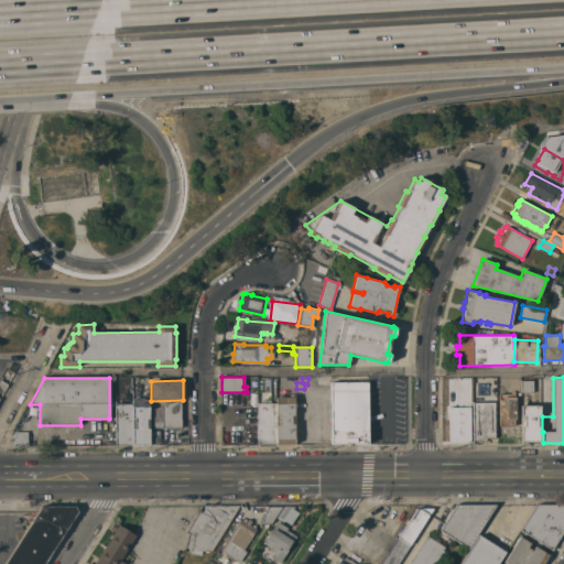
[(532,393),(521,393),(521,380),(532,380),(532,393)]
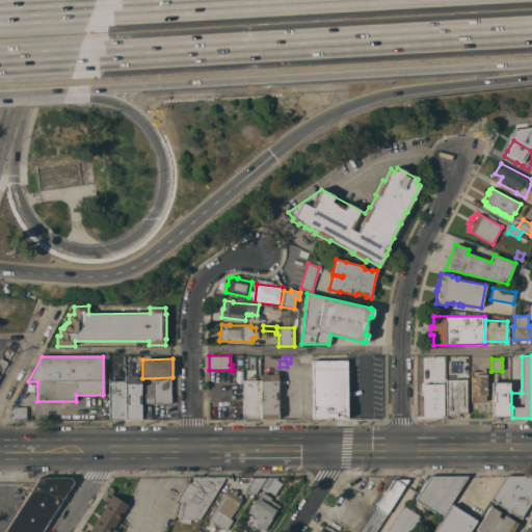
[(313,361),(346,361),(347,419),(335,419),(334,419),(325,419),(324,419),(313,419),(313,361)]
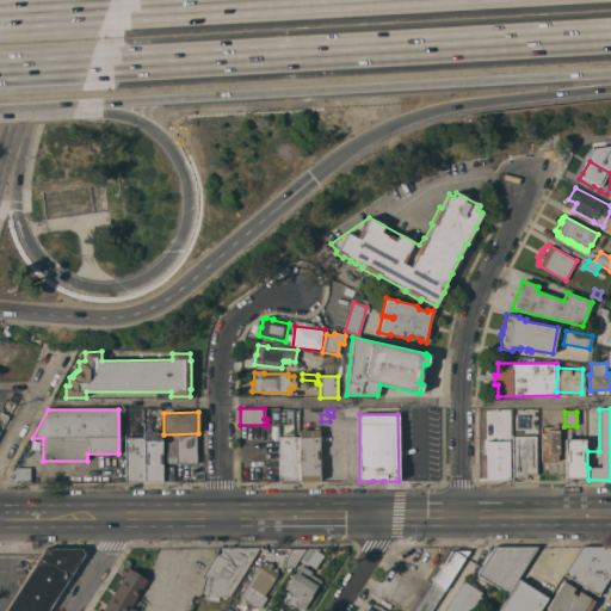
[(557,430),(559,455),(557,455),(557,461),(543,462),(543,464),(541,464),(539,426),(545,426),(545,431),(557,430)]
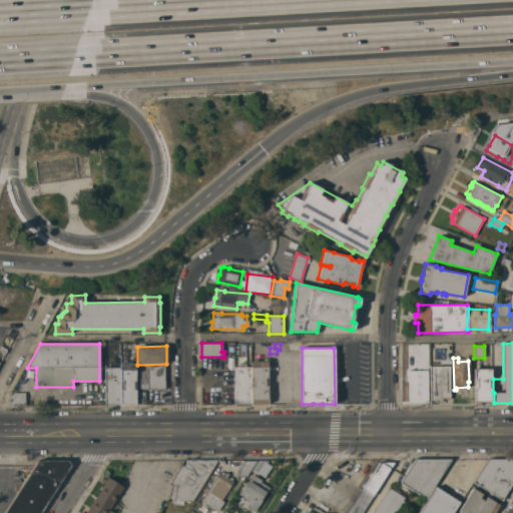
[(268,361),(268,404),(251,404),(251,367),(251,361),(268,361)]
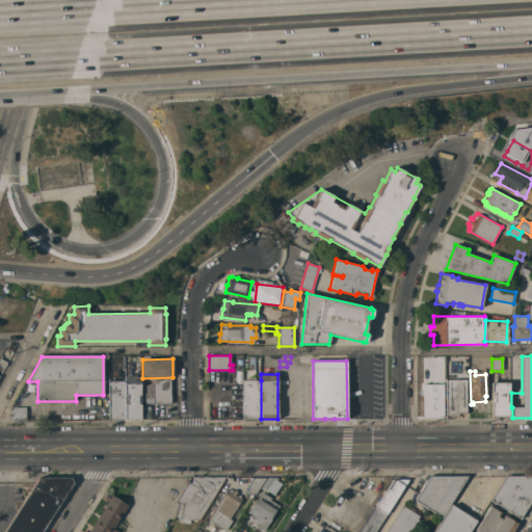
[(126,420),(126,381),(126,377),(141,377),(141,406),(141,420),(126,420)]
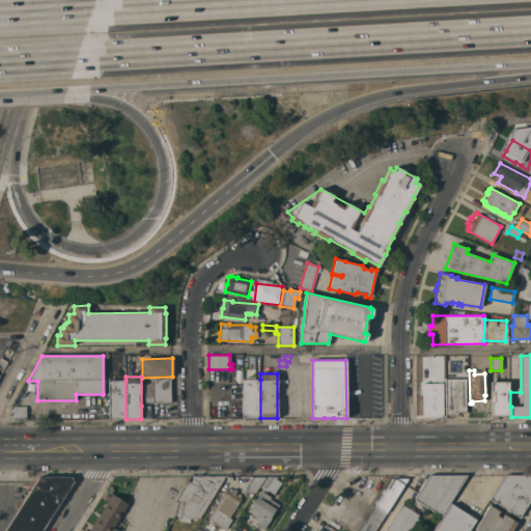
[(170,378),(170,403),(168,403),(168,404),(154,404),(154,403),(143,403),(143,386),(170,378)]
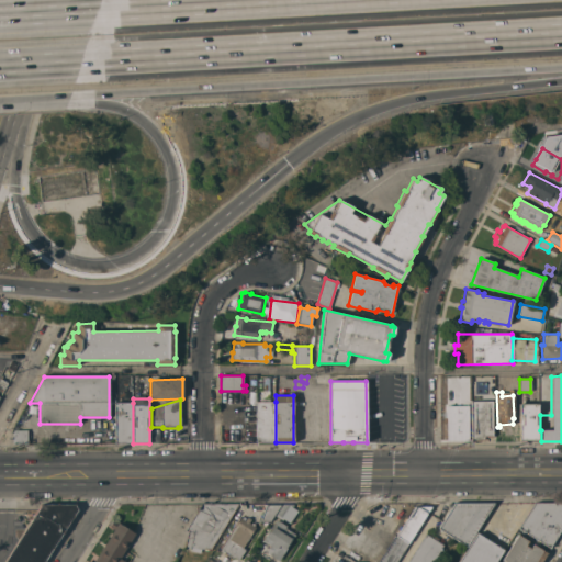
[(538,441),(519,441),(519,404),(520,404),(520,402),(524,402),(524,400),(532,400),(532,401),(535,401),(535,404),(538,404),(538,441)]
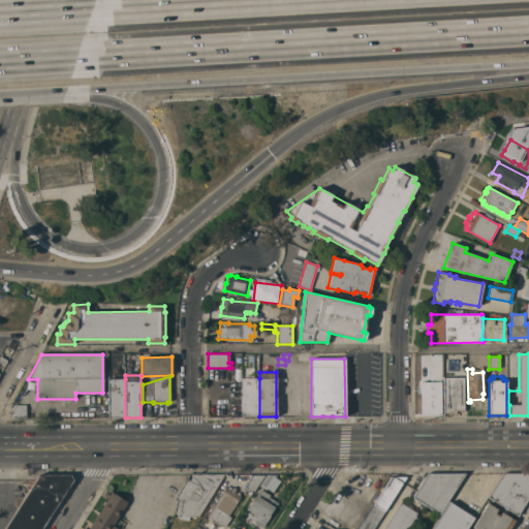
[(444,377),(463,377),(464,410),(456,411),(456,413),(444,415),(444,377)]
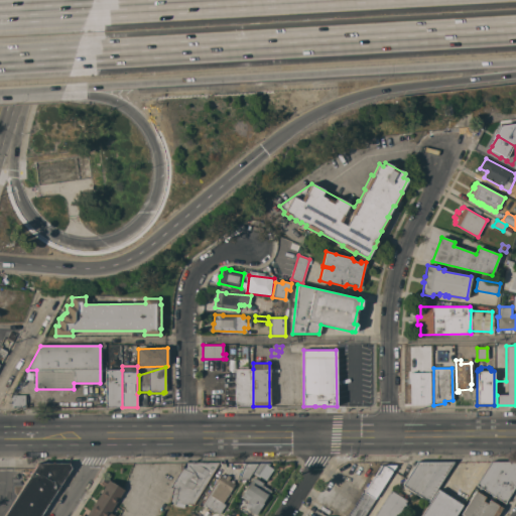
[(253,369),(253,406),(236,407),(236,369),(253,369)]
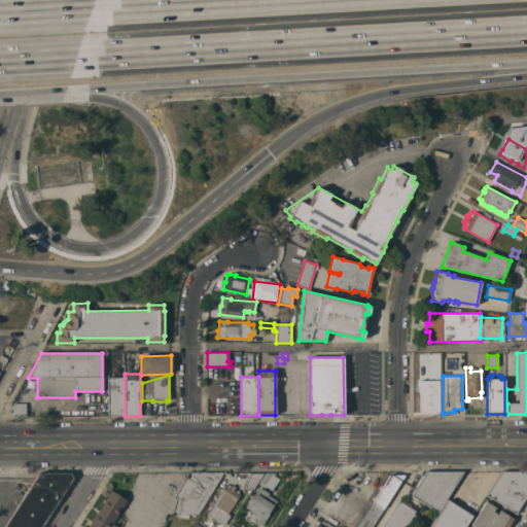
[(108,416),(108,378),(125,378),(125,416),(108,416)]
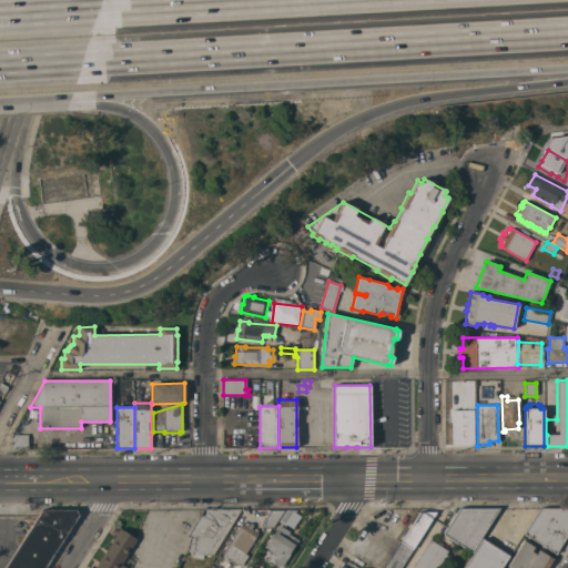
[(474,446),(450,446),(450,423),(449,423),(449,416),(450,416),(450,409),(474,411),(474,446)]
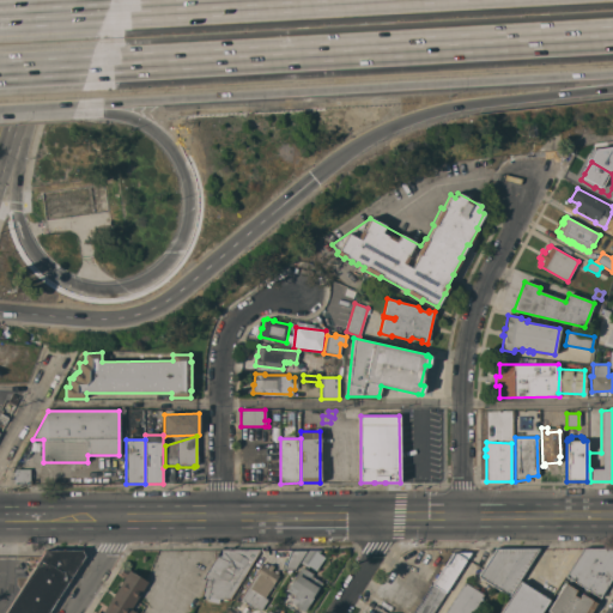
[(163,468),(174,468),(174,484),(163,484),(163,468)]
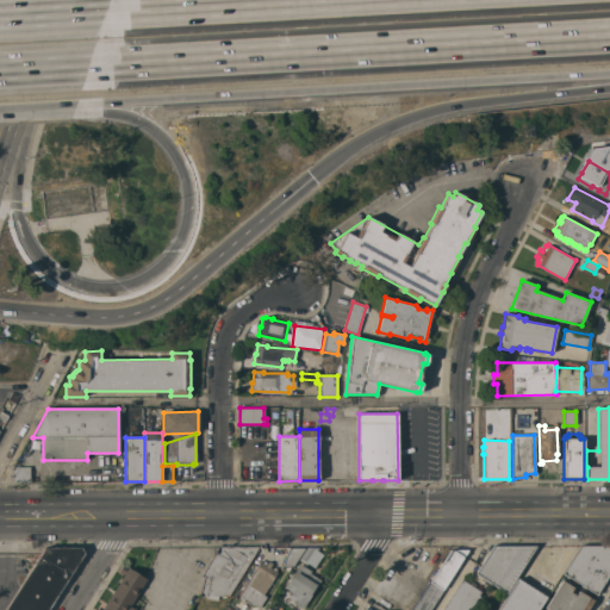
[(30,470),(30,481),(14,481),(14,468),(30,470)]
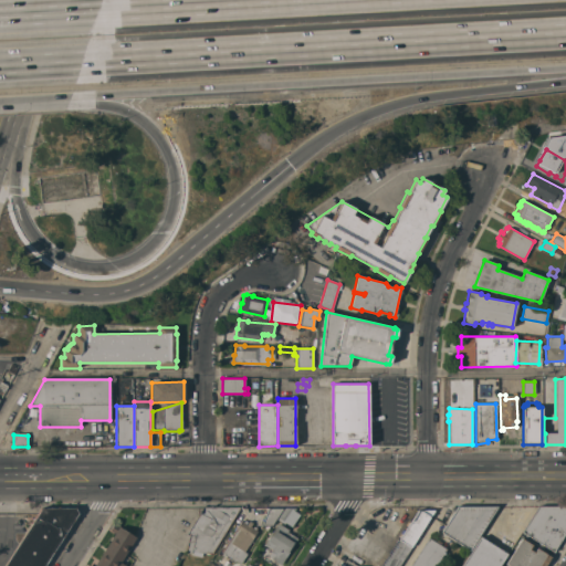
[(565,506),(565,531),(553,552),(523,532),(538,507),(565,506)]
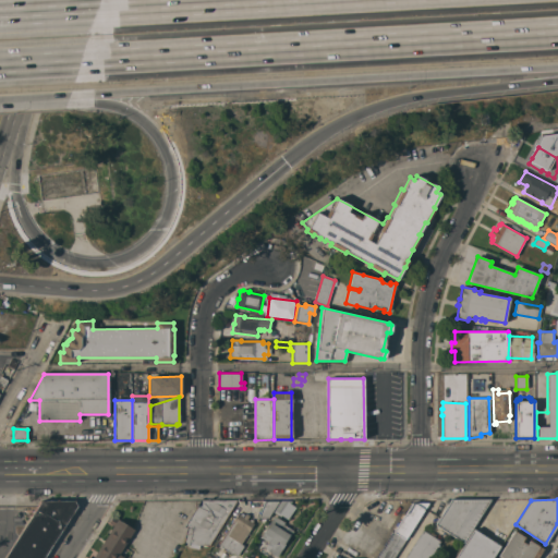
[(268,518),(258,518),(265,500),(280,501),(274,511),(268,518)]
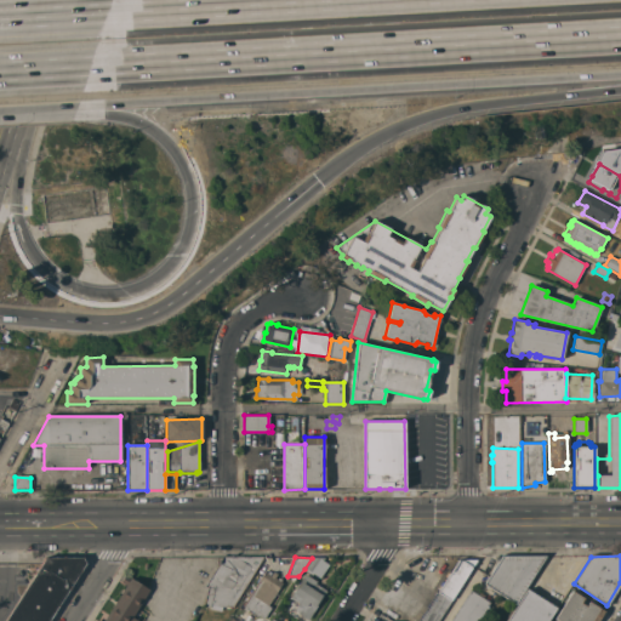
[(516,604),(484,584),(501,557),(545,557),(516,604)]
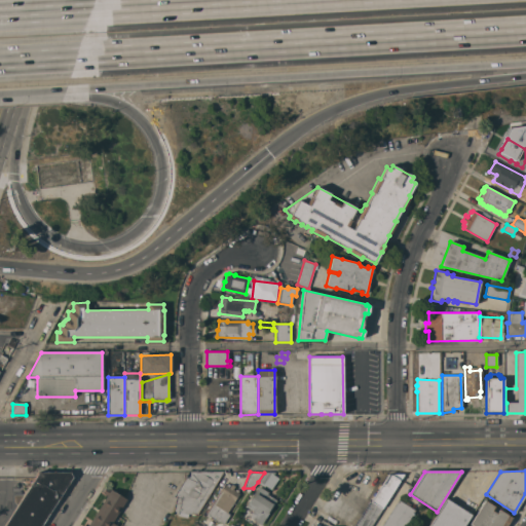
[(188,515),(187,519),(179,517),(180,516),(178,516),(178,515),(173,514),(176,497),(174,497),(189,473),(223,473),(196,516),(191,515),(188,515)]
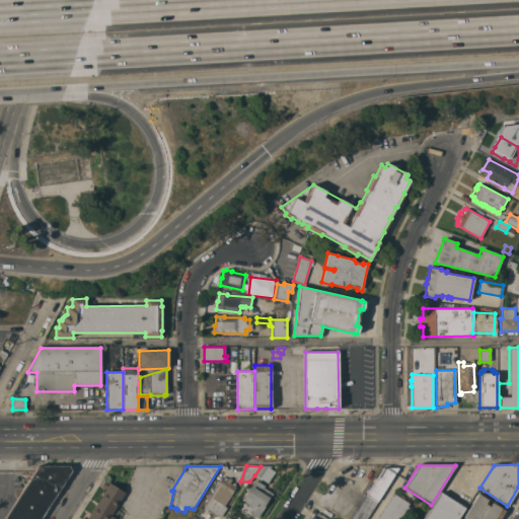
[(275,472),(267,484),(254,475),(261,466),(272,466),(270,469),(275,472)]
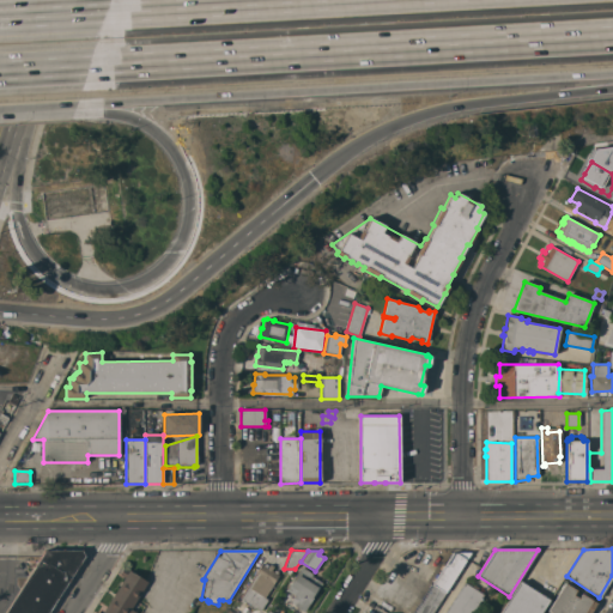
[(48,612),(6,612),(46,552),(82,552),(85,557),(48,612)]
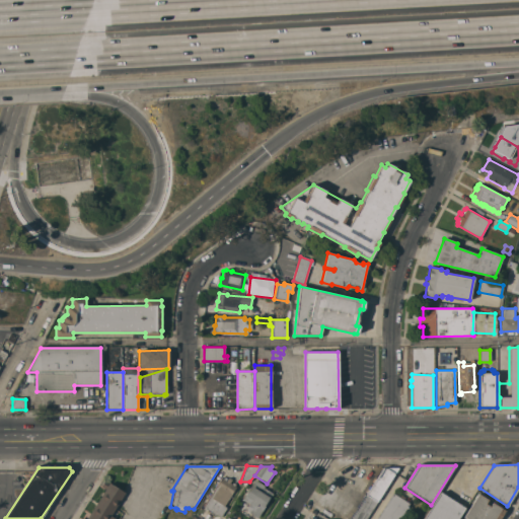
[(369,490),(367,489),(369,486),(371,487),(382,468),(397,468),(365,518),(348,518),(364,495),(365,496),(369,490)]
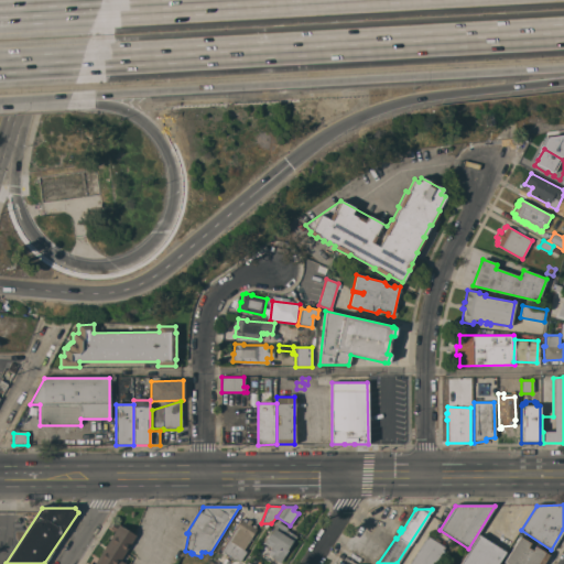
[(242,520),(243,519),(246,520),(245,522),(246,522),(248,519),(251,521),(249,524),(251,527),(252,524),(256,527),(255,528),(256,529),(243,550),(246,552),(239,562),(232,559),(228,563),(226,563),(221,561),(226,554),(220,551),(240,519),(242,520)]
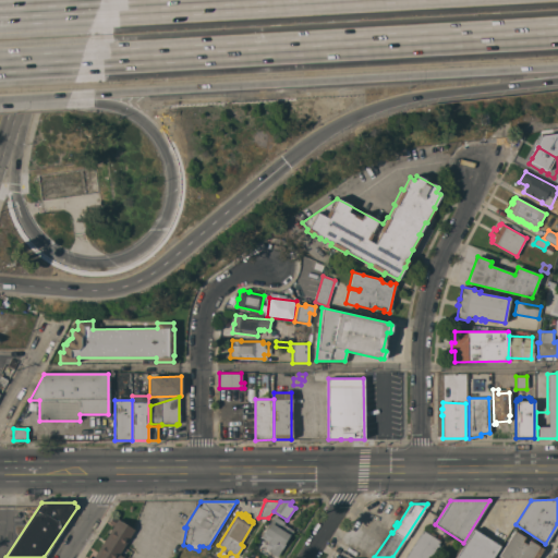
[(284,522),(282,524),(293,531),(277,557),(267,552),(268,550),(265,548),(267,545),(266,544),(267,542),(261,537),(274,516),(284,522)]
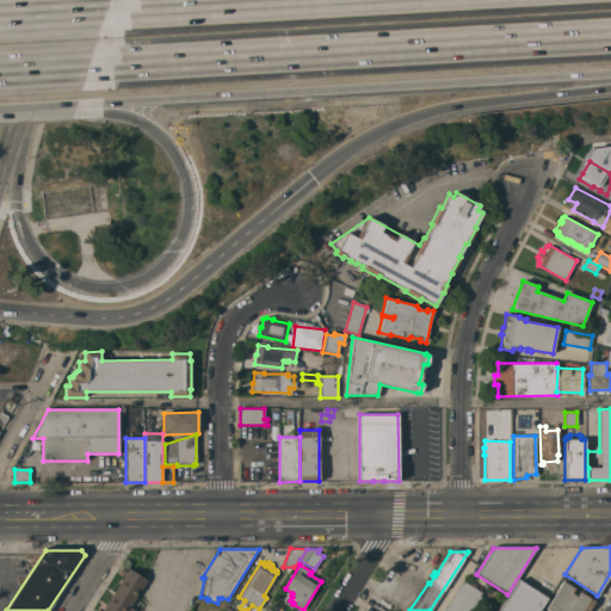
[(94,610),(96,610),(97,610),(103,610),(124,576),(118,573),(123,567),(128,569),(129,569),(147,580),(130,608),(136,610),(94,610)]
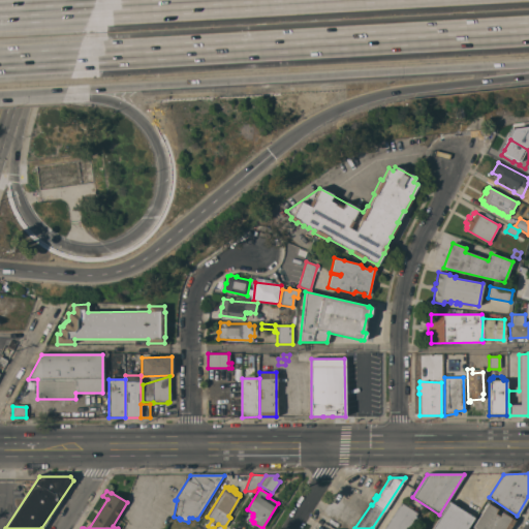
[(431,528),(448,501),(474,518),(466,528),(431,528)]
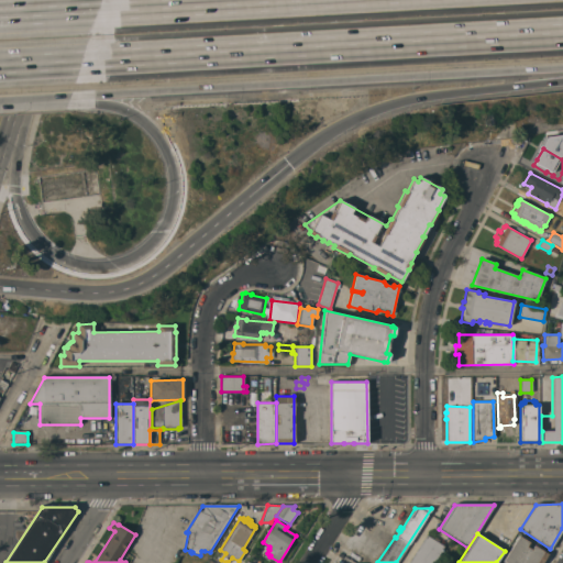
[(433,562),(409,562),(427,536),(432,539),(434,537),(439,540),(438,542),(443,547),(433,562)]
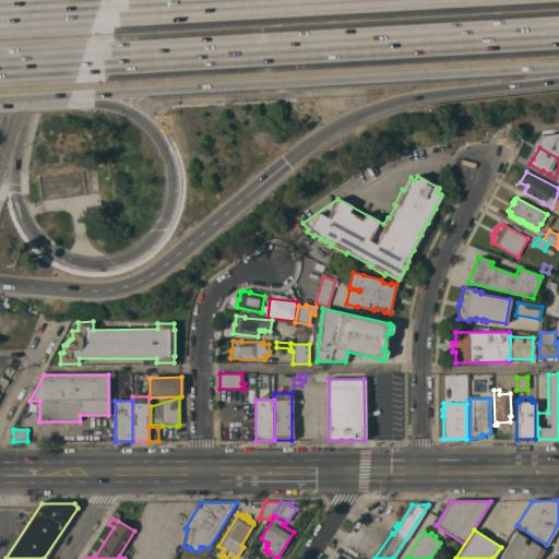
[(525,538),(522,543),(527,546),(530,542),(544,550),(537,558),(502,558),(499,557),(514,532),(525,538)]
